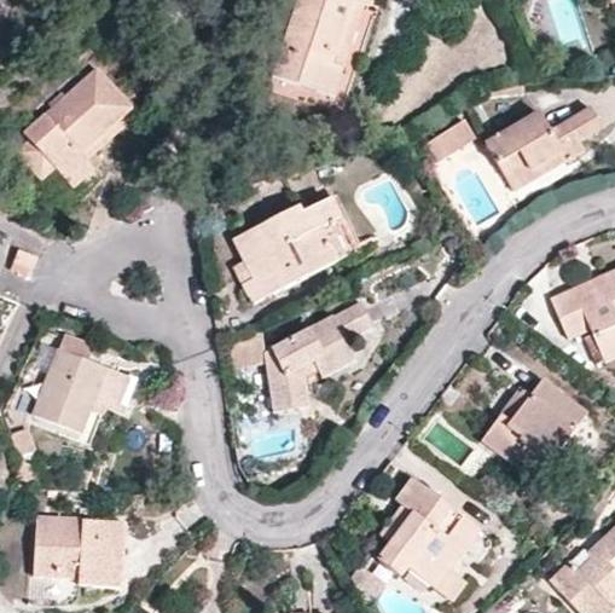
[(296,0),(274,68),(336,90),(346,58),(335,55),(353,0),(296,0)]
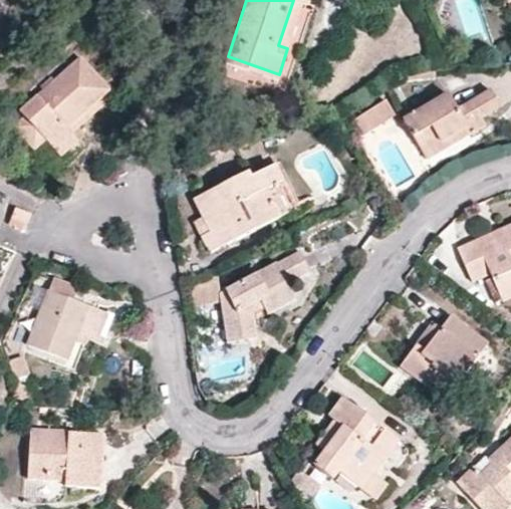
[(287,48),(304,0),(293,0),(278,45),(287,48)]
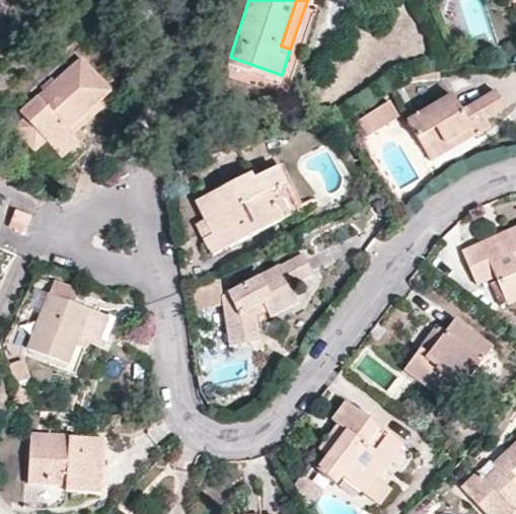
[(112,87),(82,54),(20,106),(23,111),(13,121),(49,162),(78,137),(68,127),(112,87)]
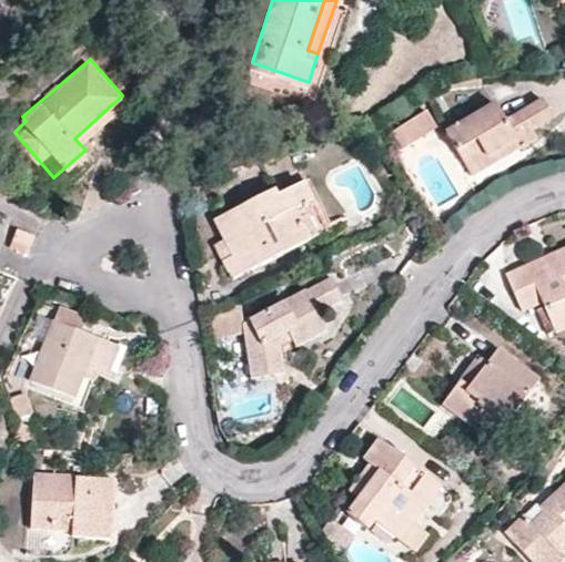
[(481,75),(449,79),(450,87),(482,83),(481,75)]
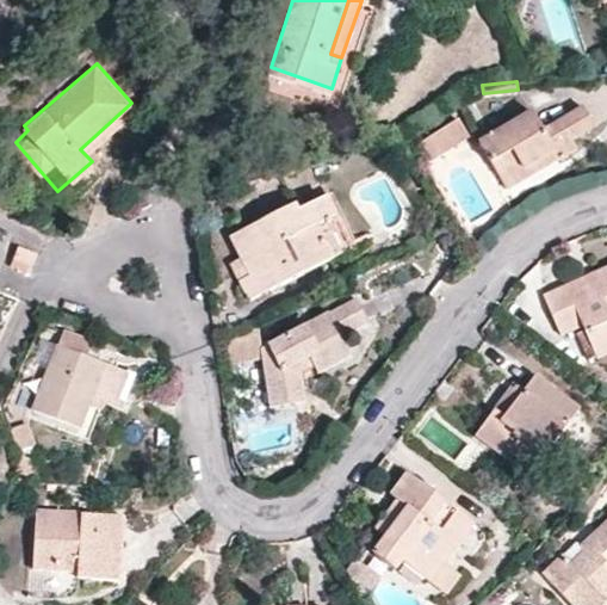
[(506,185),(528,173),(524,166),(553,147),(558,155),(576,146),(571,137),(593,124),(582,105),(544,128),(533,109),(478,140),(506,185)]
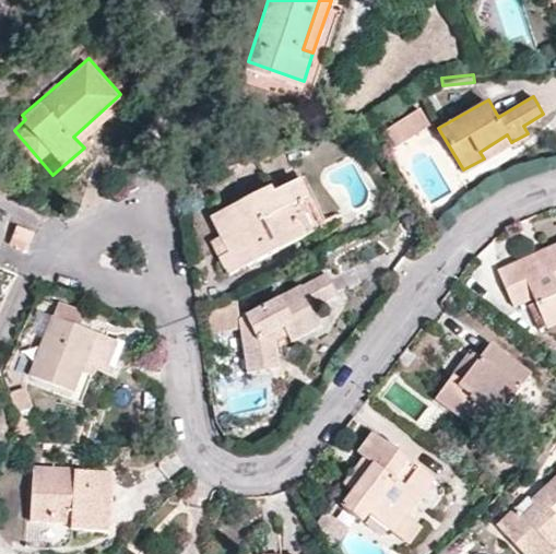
[(418,106),(395,121),(405,138),(429,122),(418,106)]
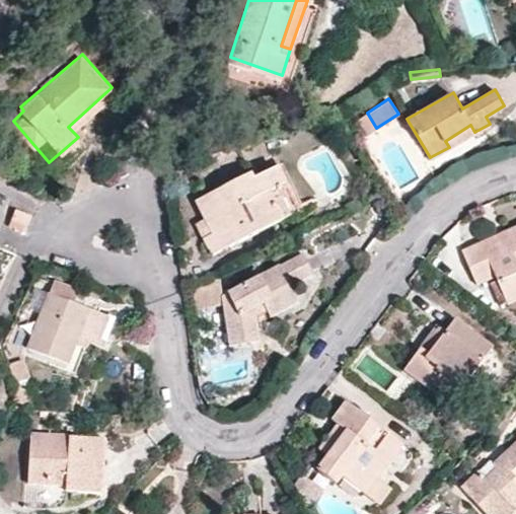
[(367,113),(351,123),(360,138),(376,128),(367,113)]
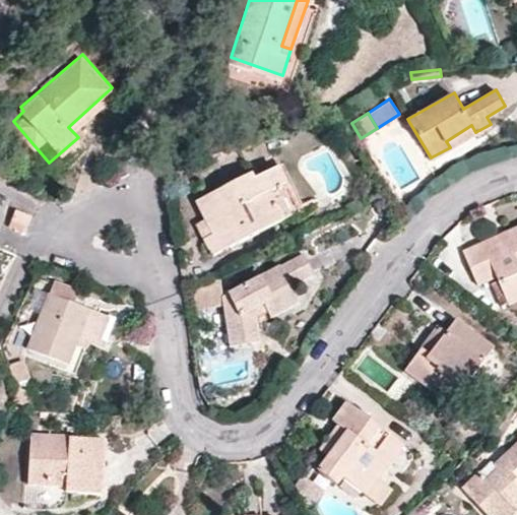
[(450,147),(475,132),(471,125),(446,141),(450,147)]
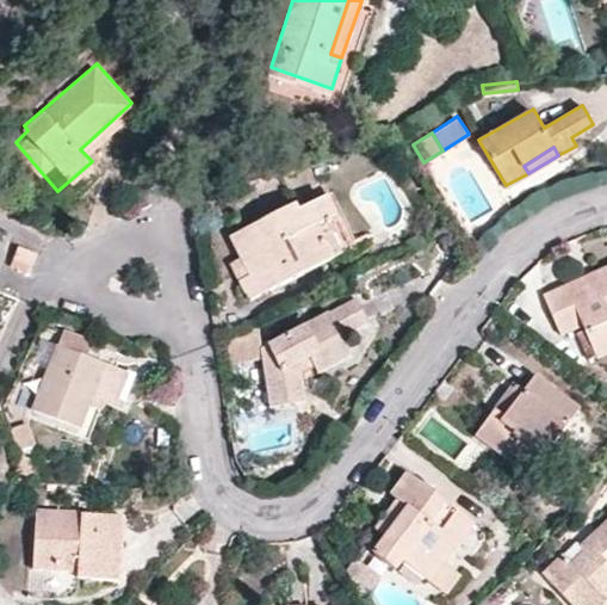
[(229,235),(240,258),(248,273),(237,278),(247,298),(332,257),(315,224),(334,215),(324,196),(299,209),(297,202),(229,235)]
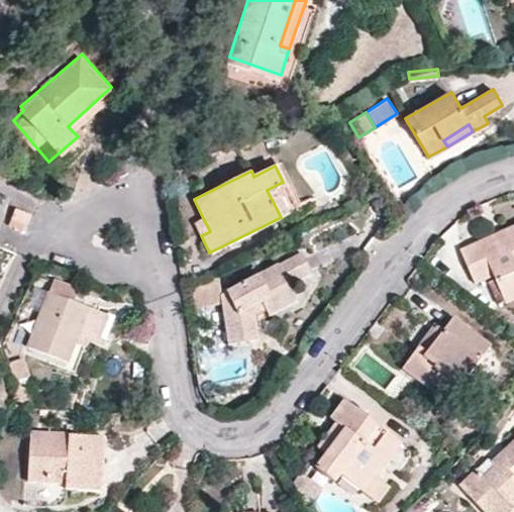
[(297,209),(283,182),(267,190),(281,217),(297,209)]
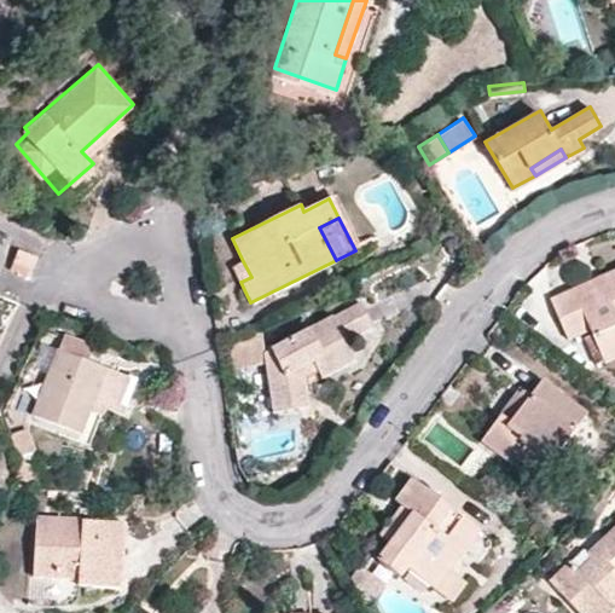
[(36,252),(19,244),(13,260),(30,267),(36,252)]
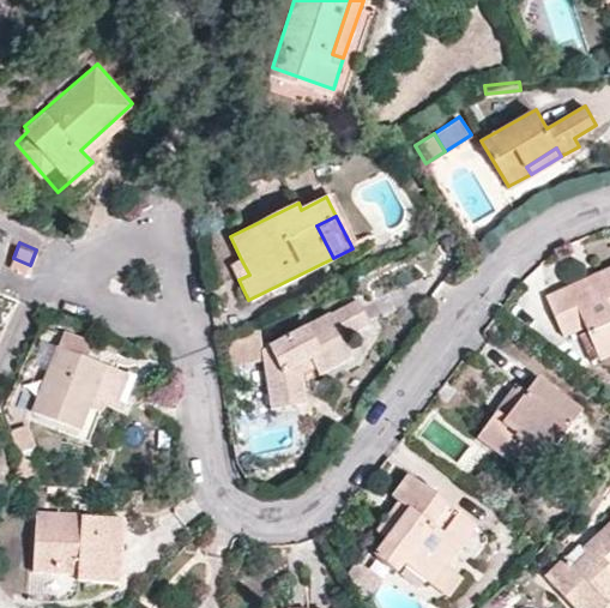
[(231,264),(239,280),(249,275),(241,259),(231,264)]
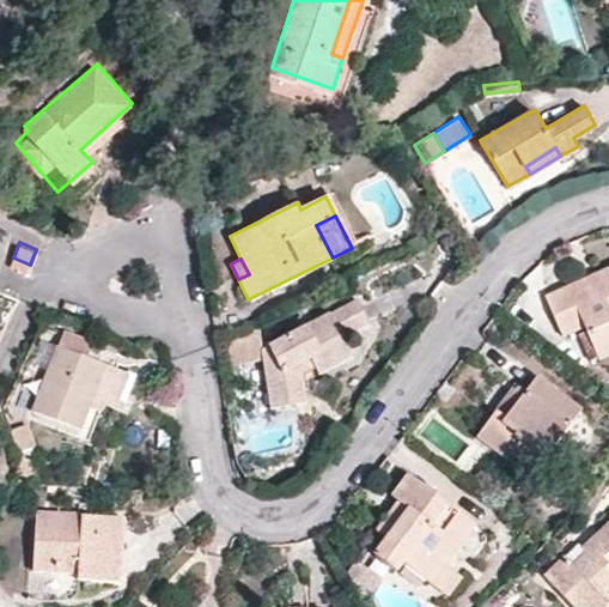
[(608,266),(544,293),(562,334),(584,323),(600,357),(608,351),(608,266)]
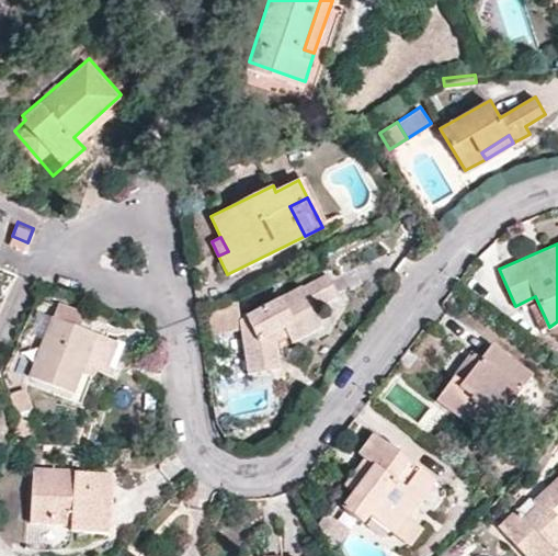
[(326,272),(237,316),(247,371),(281,366),(274,341),(288,335),(292,342),(321,327),(312,309),(338,295),(326,272)]
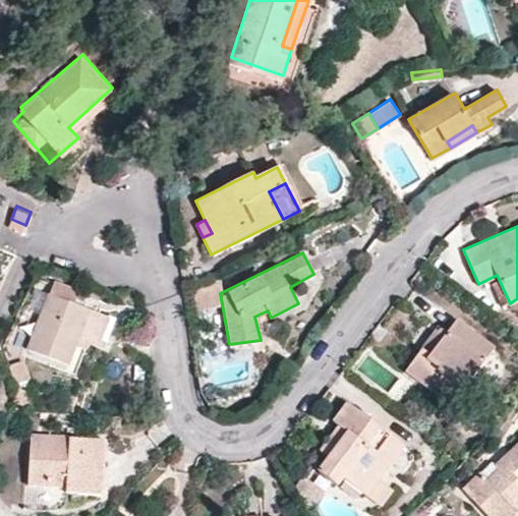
[(218,303),(213,279),(189,289),(193,307),(218,303)]
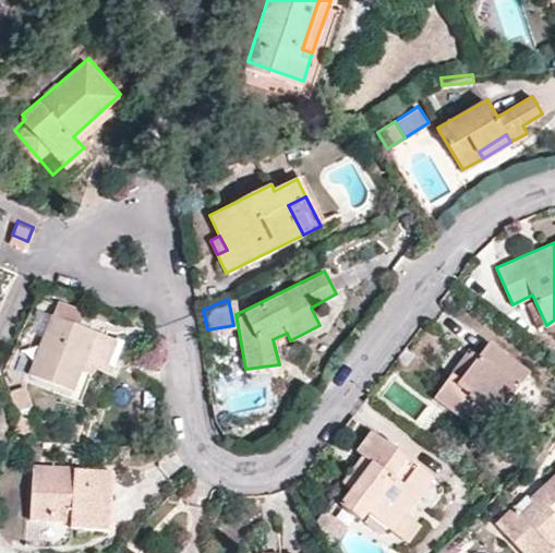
[(57,300),(52,312),(79,323),(84,310),(57,300)]
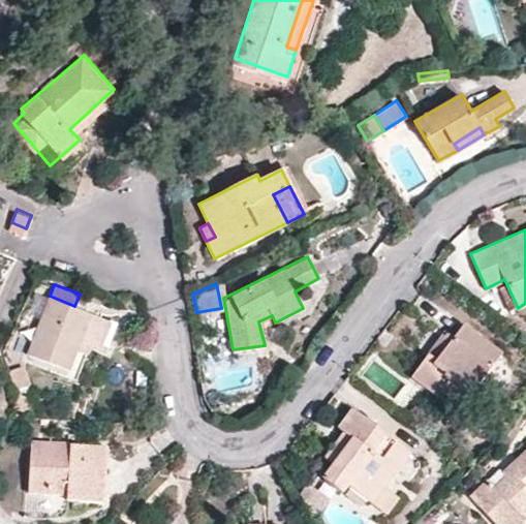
[(116,320),(74,306),(50,296),(29,350),(70,368),(82,335),(106,344),(116,320)]
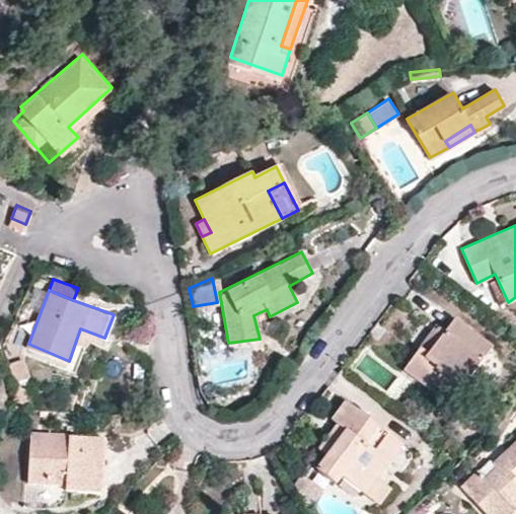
[(492,347),(454,317),(428,351),(422,346),(402,368),(437,396),(451,378),(460,386),(492,347)]
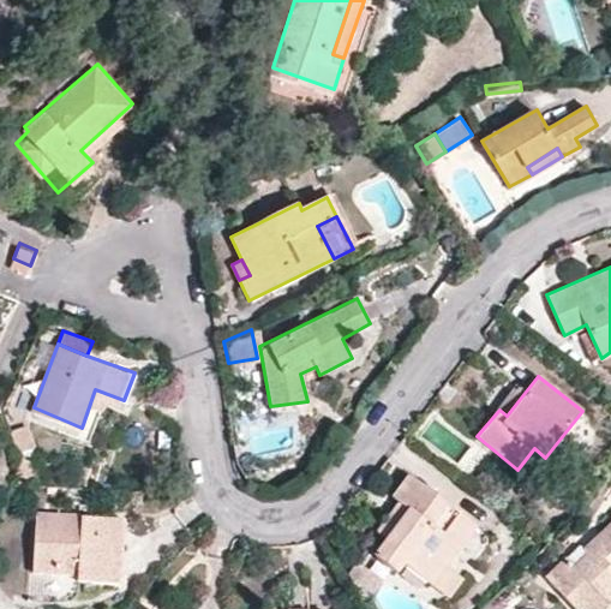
[(25,423),(10,429),(18,452),(34,447),(25,423)]
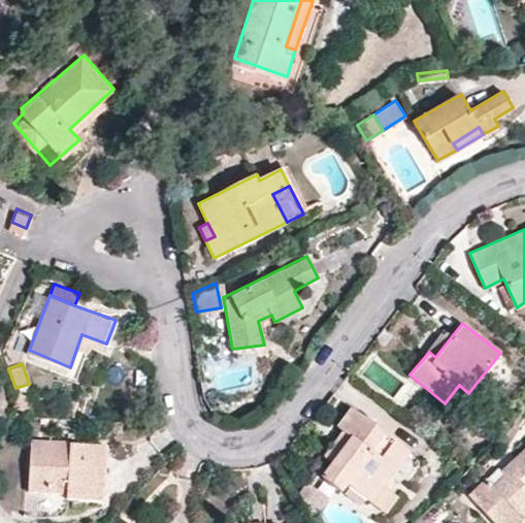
[(336,425),(342,430),(352,435),(332,462),(321,477),(341,492),(348,484),(370,502),(383,484),(409,450),(351,406),(336,425)]
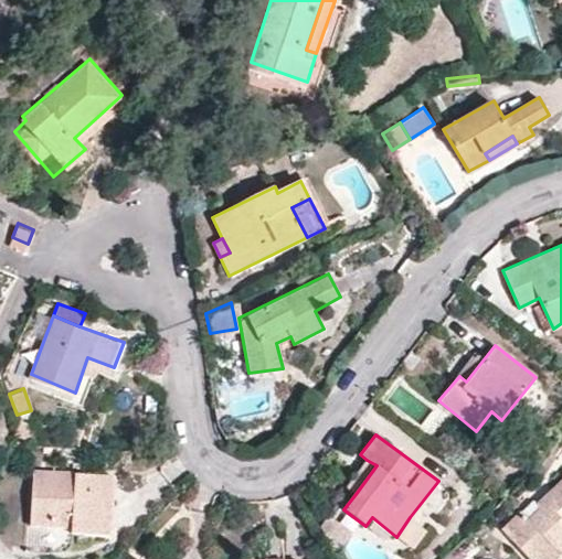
[(346,485),(356,494),(377,465),(367,460),(346,485)]
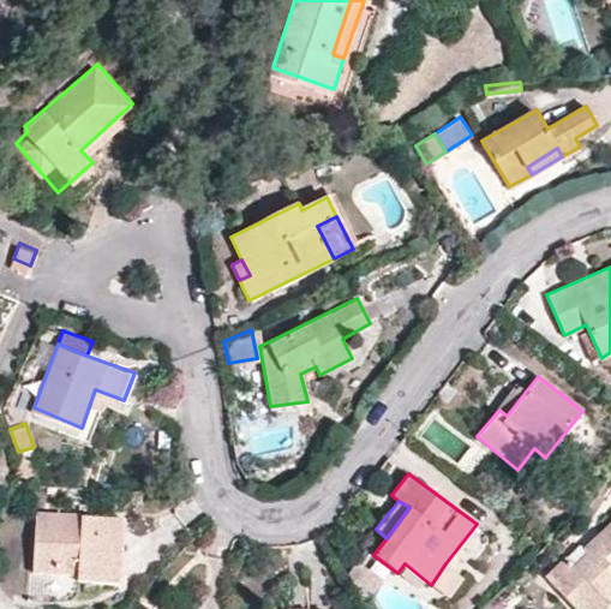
[(123,517),(35,512),(33,571),(77,572),(76,580),(119,583),(123,517)]
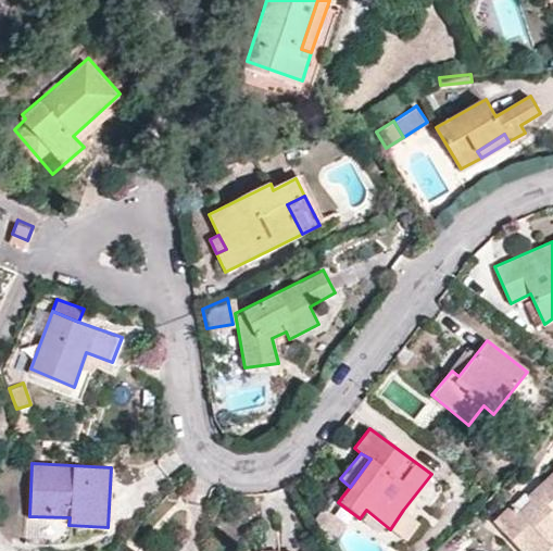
[(552,471),(528,495),(530,500),(520,510),(514,503),(493,521),(522,550),(543,550),(552,542),(552,471)]
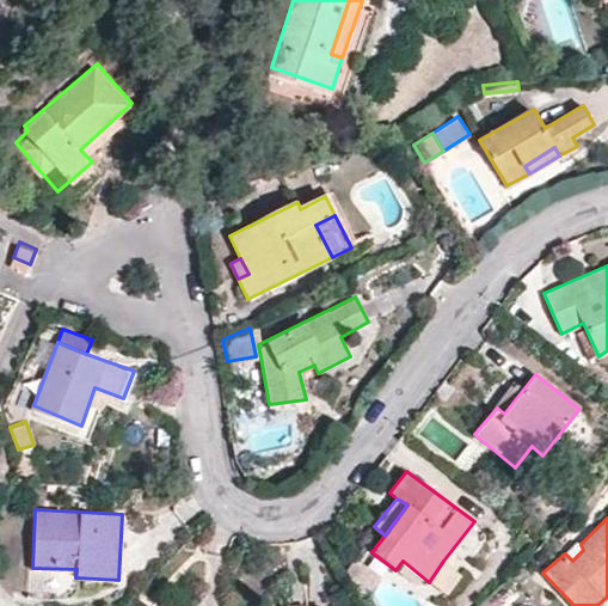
[(462,575),(443,561),(429,582),(447,595),(462,575)]
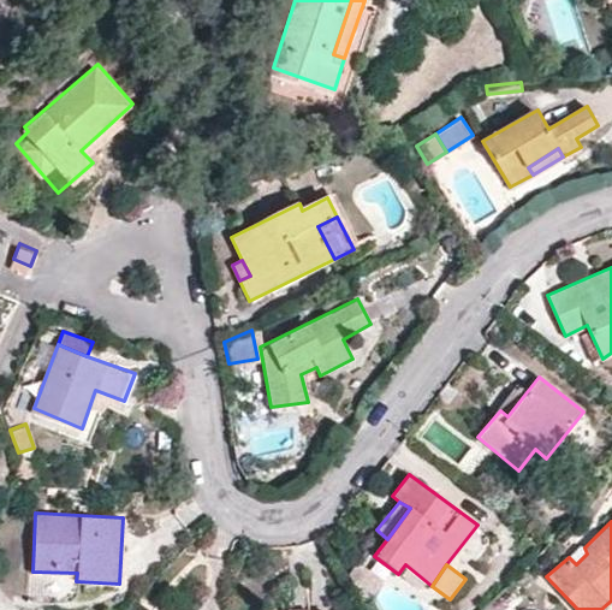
[(524,592),(521,609),(540,609),(544,596),(524,592)]
